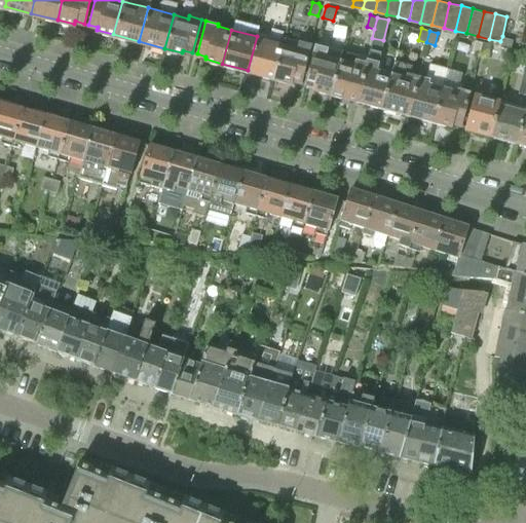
[(248,70),(273,77),(283,43),(257,36),(248,70)]
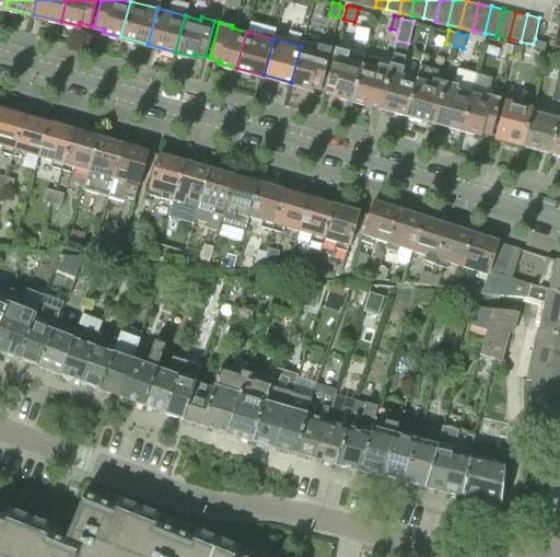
[(532,49),(544,51),(546,42),(535,38),(533,44),(532,49)]
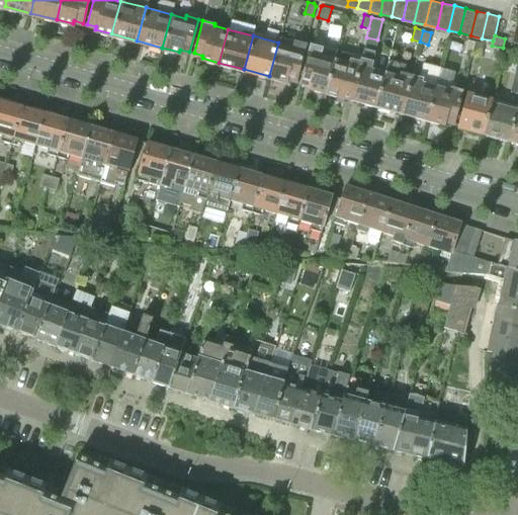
[(464,50),(471,53),(476,40),(467,38),(464,50)]
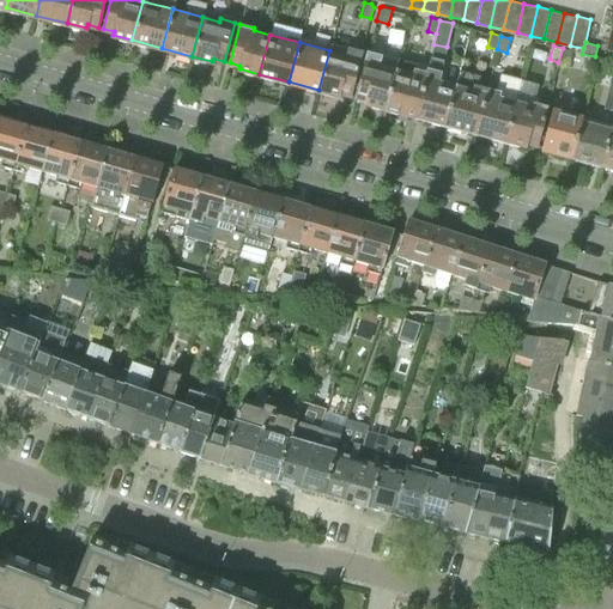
[(329,50),(319,90),(339,96),(340,92),(350,95),(362,50),(347,47),(345,55),(329,50)]
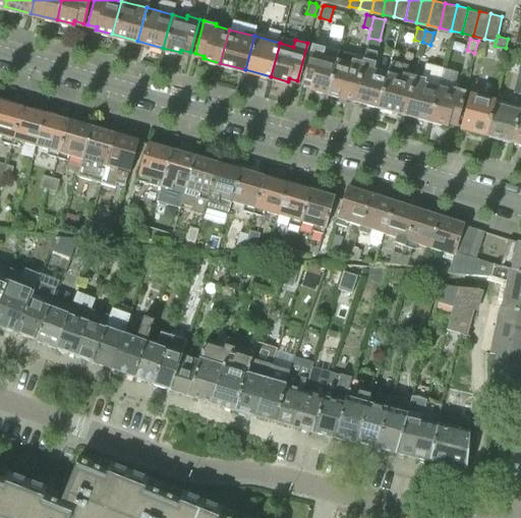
[(310,87),(328,92),(339,50),(312,43),(302,81),(311,83),(310,87)]
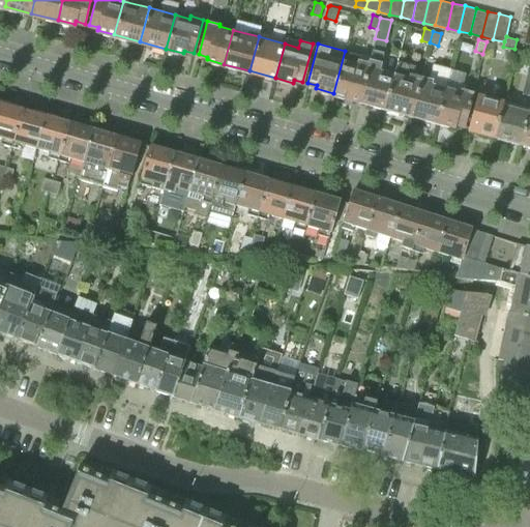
[(381,61),(384,51),(373,48),(371,55),(370,57),(359,99),(385,107),(393,72),(380,69),(382,61),(381,61)]
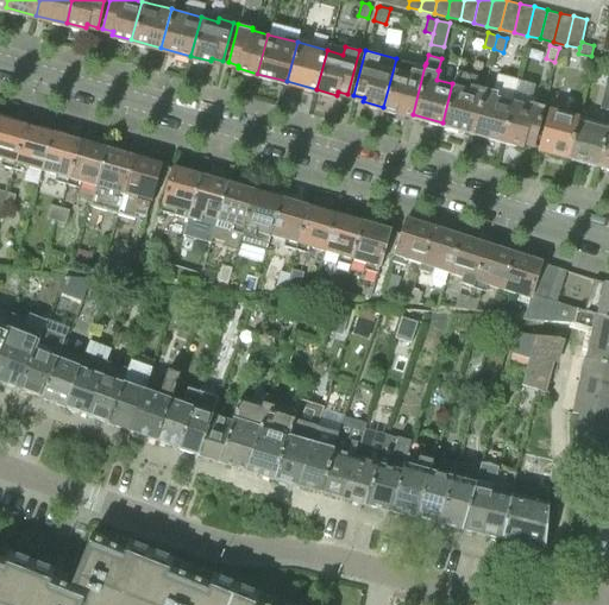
[(383,107),(413,114),(425,65),(426,63),(416,60),(415,63),(396,58),(383,107)]
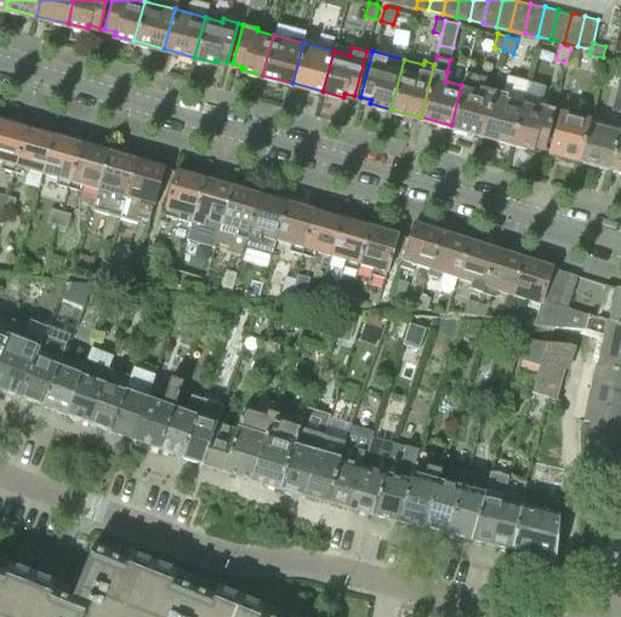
[(483,133),(494,93),(495,90),(484,86),(486,76),(465,70),(461,85),(451,125),(483,133)]
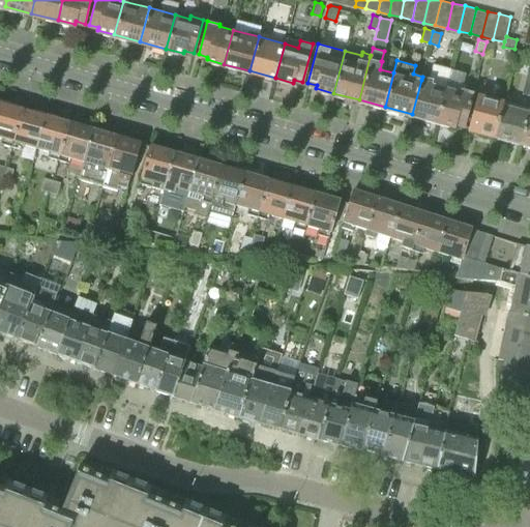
[(412,114),(437,121),(451,67),(435,62),(430,82),(421,80),(412,114)]
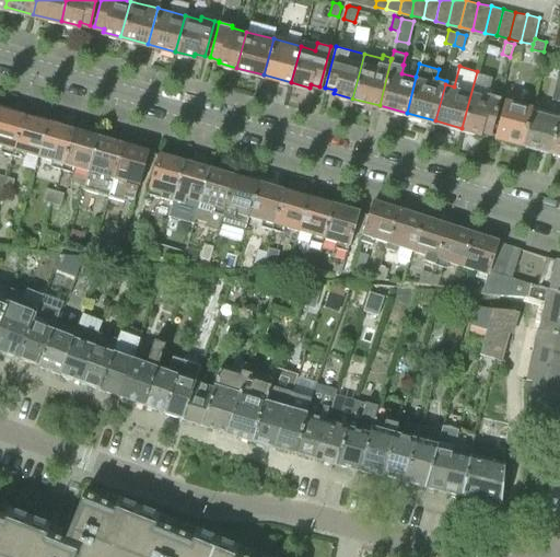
[(477,71),(462,128),(480,132),(480,129),(490,132),(500,96),(488,93),(492,76),(477,71)]
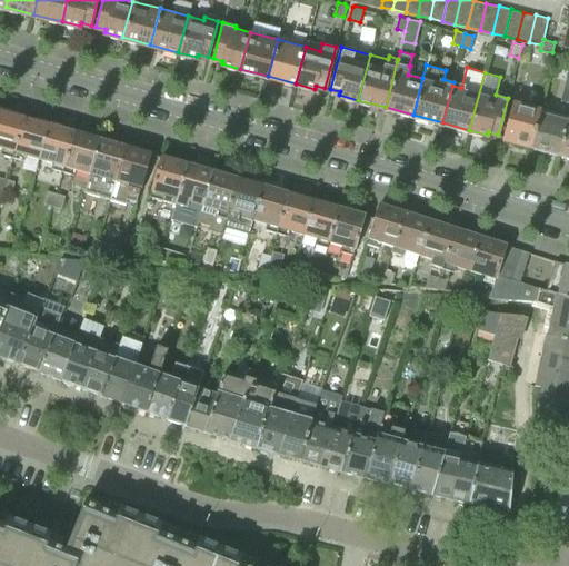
[(502,140),(530,147),(540,111),(541,107),(512,100),(502,140)]
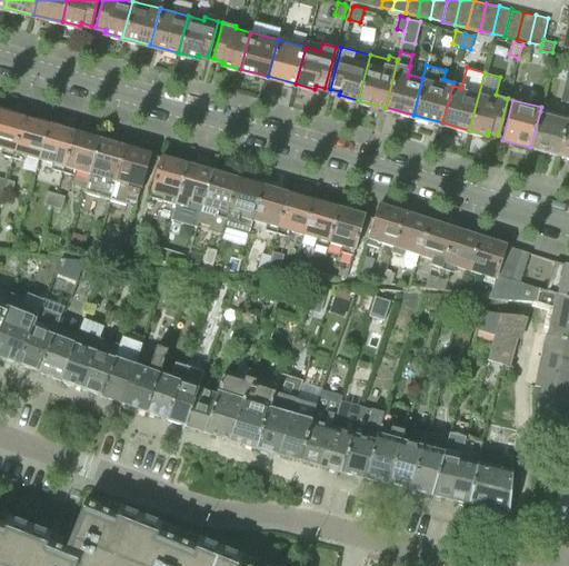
[(1,152),(12,156),(23,117),(0,109),(0,147),(2,148),(1,152)]
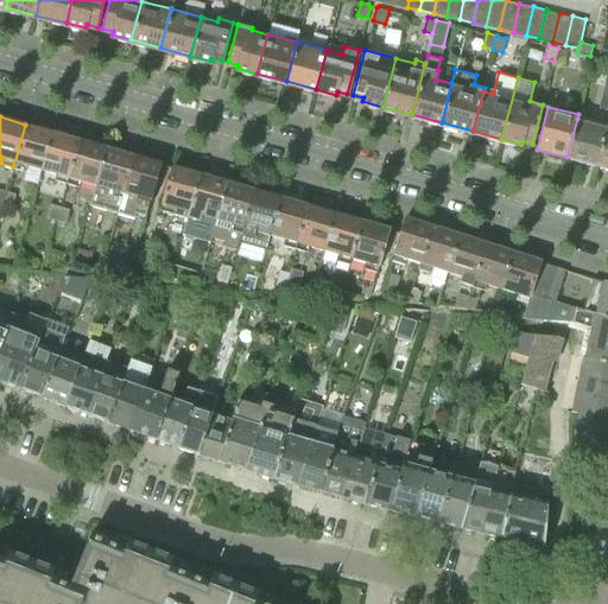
[(567,157),(596,165),(606,126),(577,119),(567,157)]
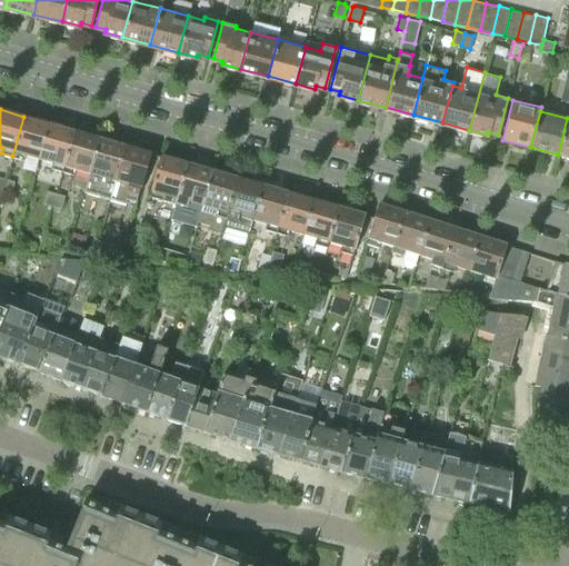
[(26,155),(40,158),(49,123),(23,117),(12,156),(25,159),(26,155)]
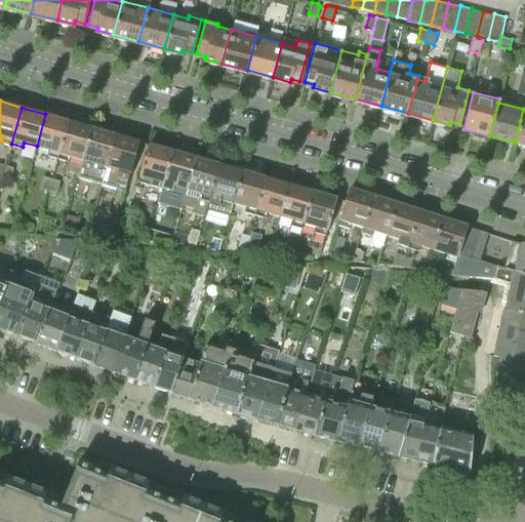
[(515,143),(524,145),(524,108),(523,109),(515,143)]
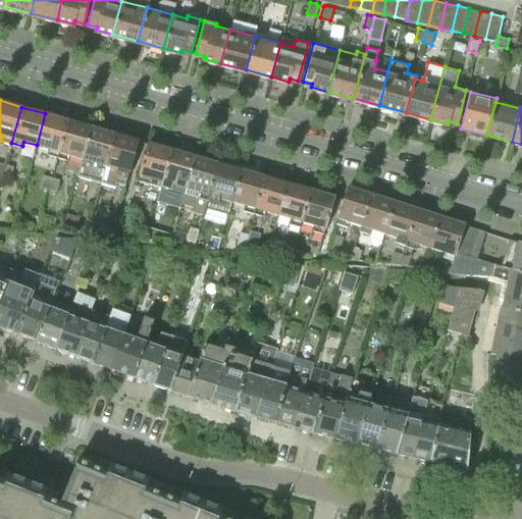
[(47,153),(57,156),(67,119),(45,113),(37,145),(49,149),(47,153)]
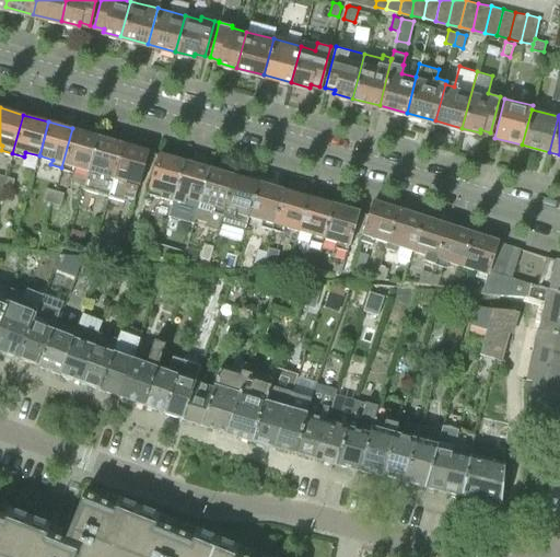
[(74,166),(88,170),(97,136),(72,128),(61,167),(73,171),(74,166)]
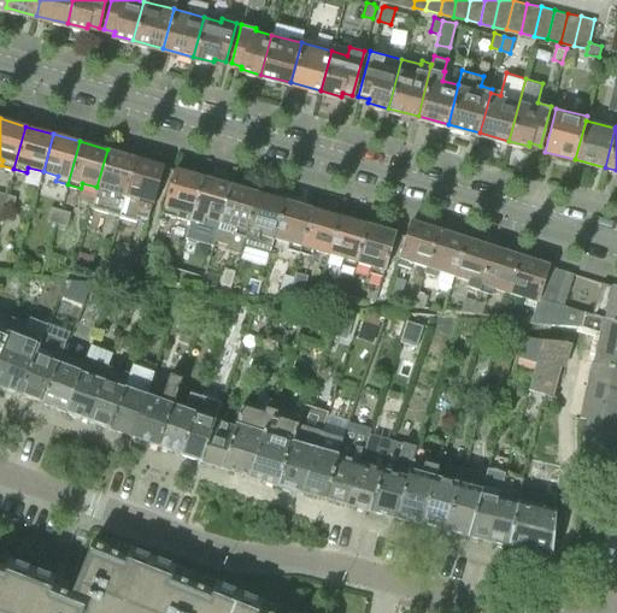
[(119,214),(125,195),(137,158),(107,149),(97,187),(111,190),(105,211),(119,214)]
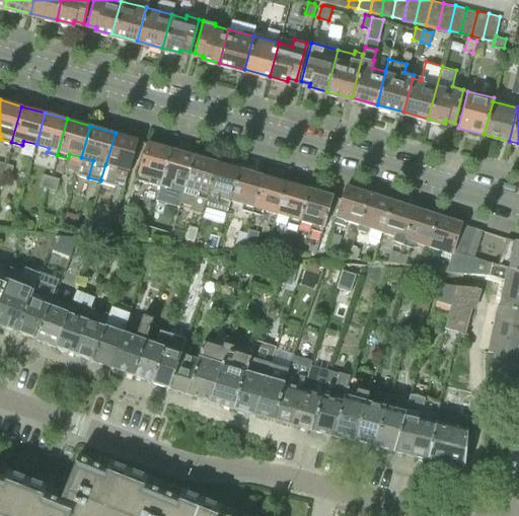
[(128,170),(129,170),(138,139),(116,133),(105,164),(118,167),(116,172),(127,175),(128,170)]
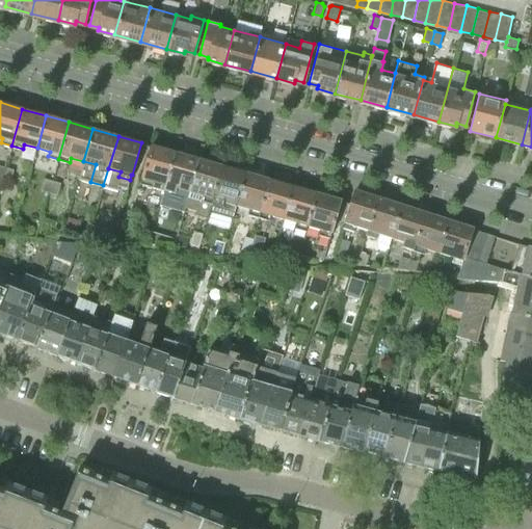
[(140,183),(164,189),(174,152),(151,146),(141,178),(140,183)]
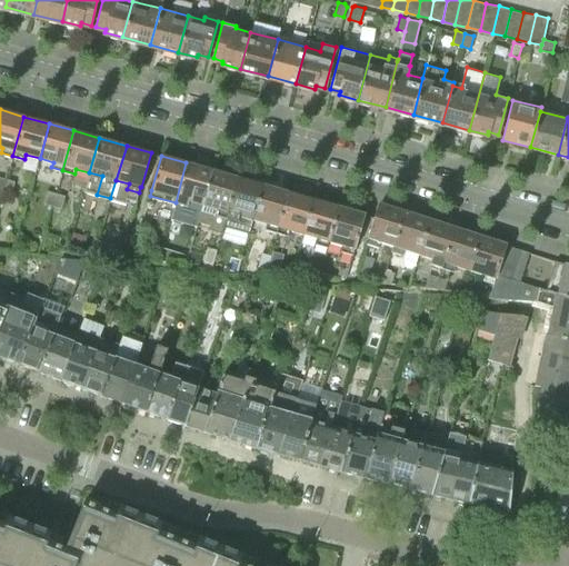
[(189,200),(202,205),(213,170),(186,162),(176,202),(187,206),(189,200)]
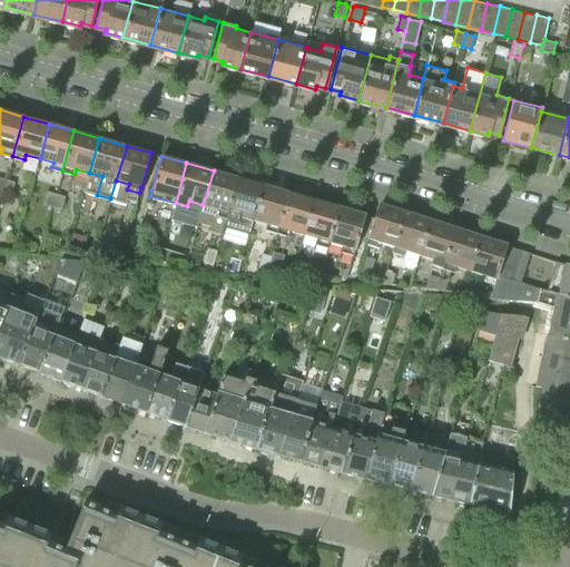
[(226,217),(228,218),(241,178),(214,170),(203,205),(198,222),(210,225),(209,228),(223,233),(226,217)]
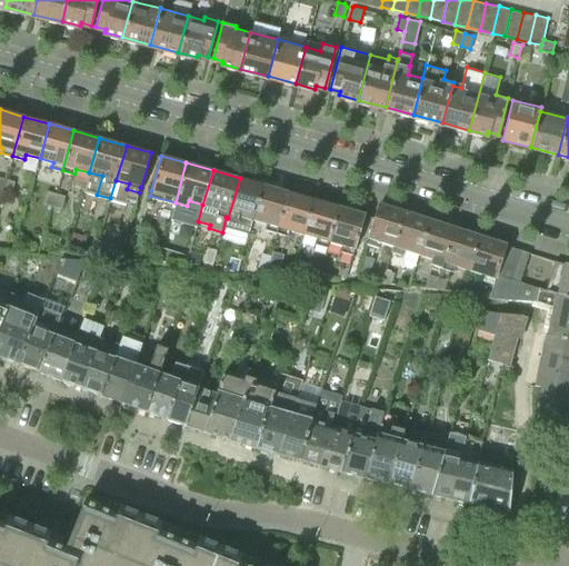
[(3,190),(11,192),(16,180),(7,177),(3,190)]
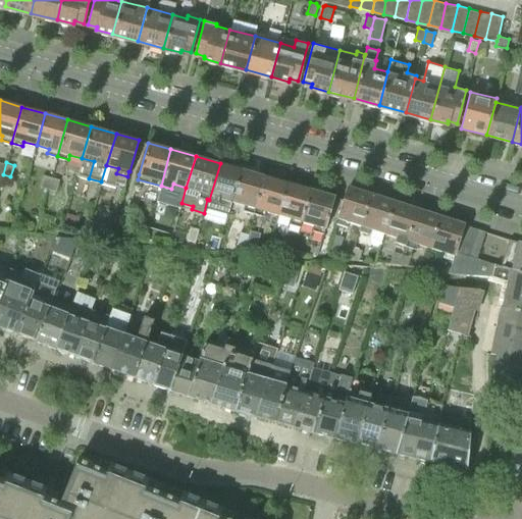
[(219,197),(233,201),(243,169),(220,163),(209,200),(218,202),(219,197)]
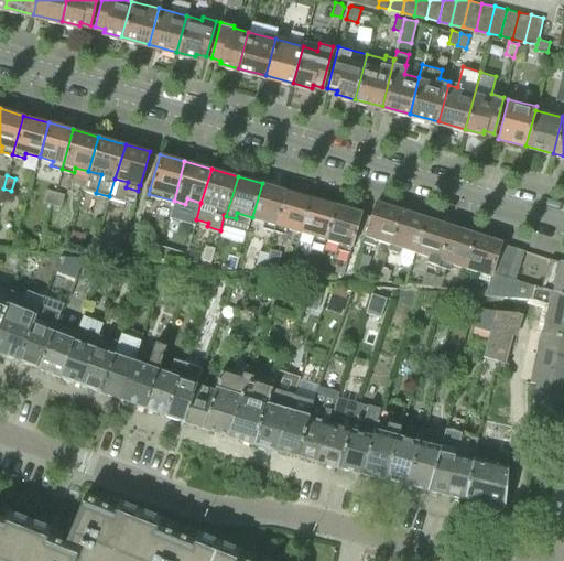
[(262,226),(275,230),(288,191),(262,183),(252,217),(264,222),(262,226)]
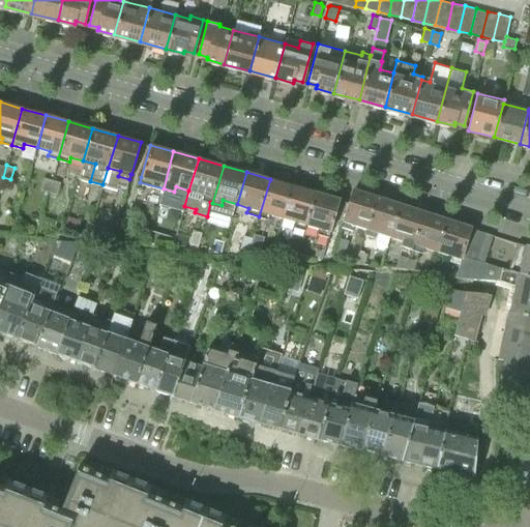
[(41,188),(50,191),(53,178),(45,176),(41,188)]
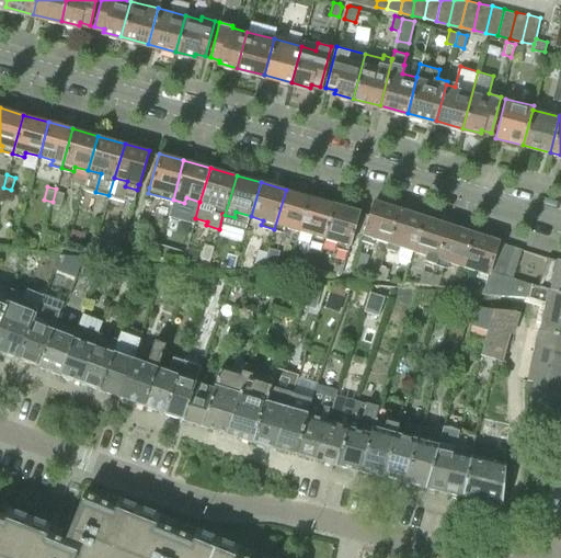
[(53,202),(60,204),(65,192),(56,189),(53,202)]
